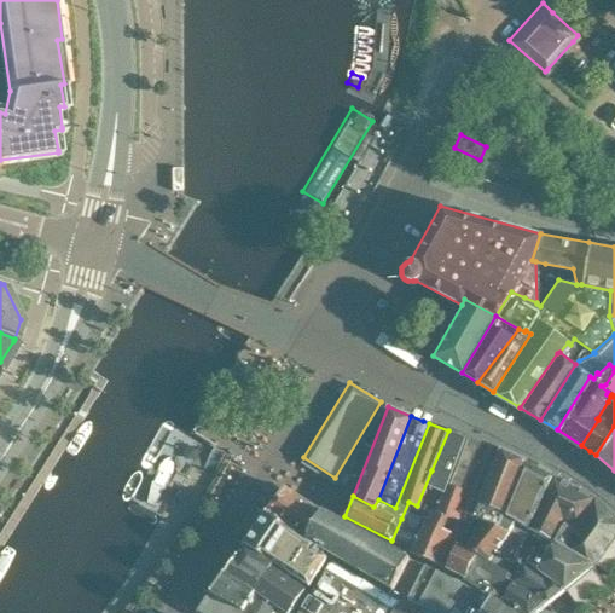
[(436,508),(465,437),(448,431),(431,470),(417,505),(408,502),(401,519),(392,541),(408,550),(430,505),(436,508)]
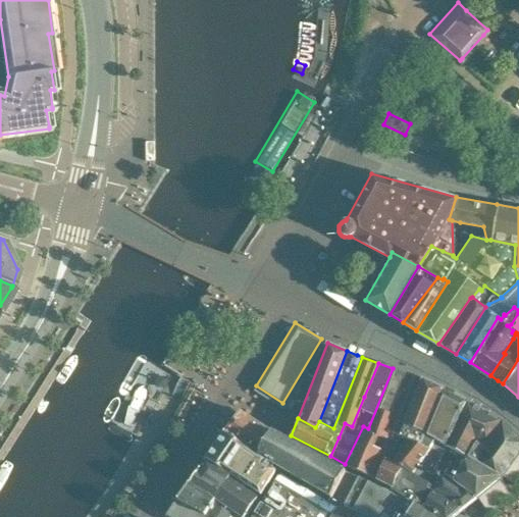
[(386,435),(408,374),(393,368),(368,428),(363,426),(345,464),(370,474),(386,435)]
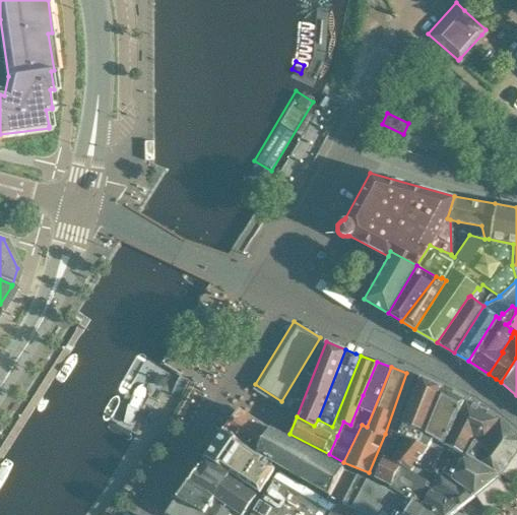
[(400,432),(419,378),(406,373),(385,434),(369,472),(375,474),(375,475),(400,432)]
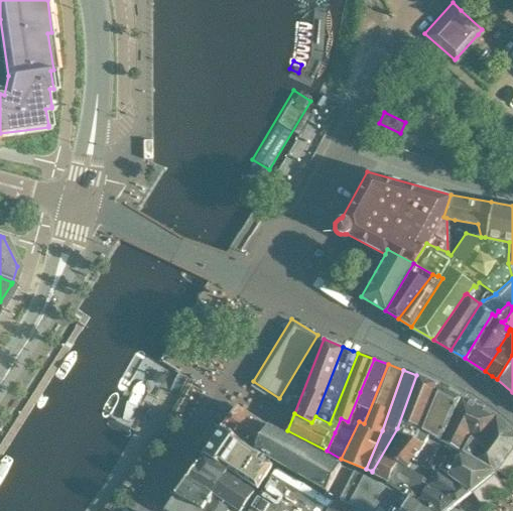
[(117,414),(131,419),(142,392),(144,385),(144,379),(142,374),(137,378),(133,382),(129,388),(117,414)]
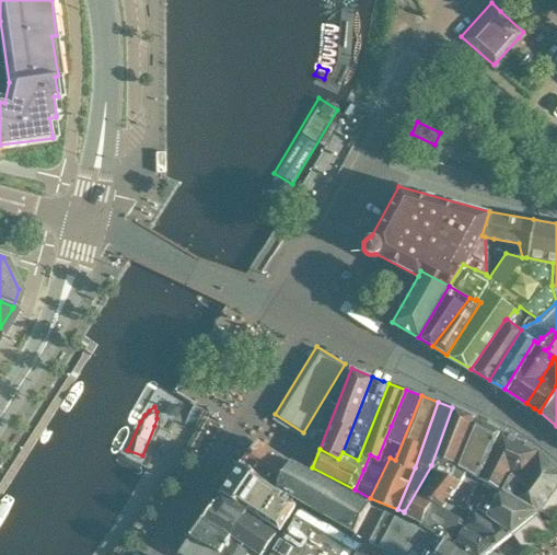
[(451,475),(475,416),(452,407),(431,465),(404,512),(404,511),(403,512),(420,522),(421,522),(433,503),(421,496),(439,471),(451,475)]
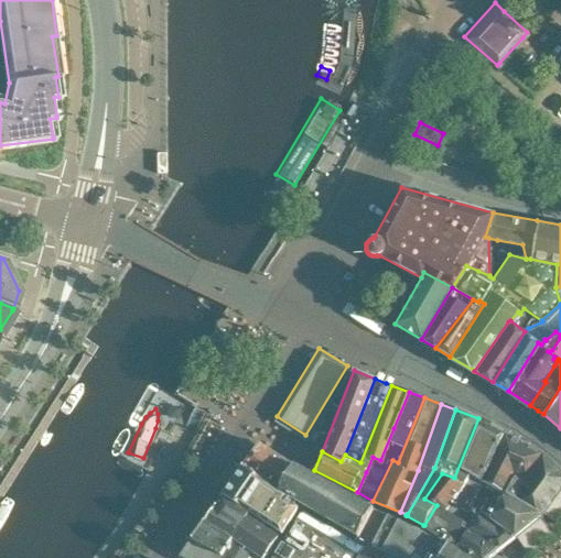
[(481,480),(504,431),(482,419),(478,418),(454,478),(442,473),(424,499),(437,505),(445,509),(470,473),(475,477),(464,496),(463,495),(452,514),(468,524),(481,500),(478,499),(483,481),(481,480)]
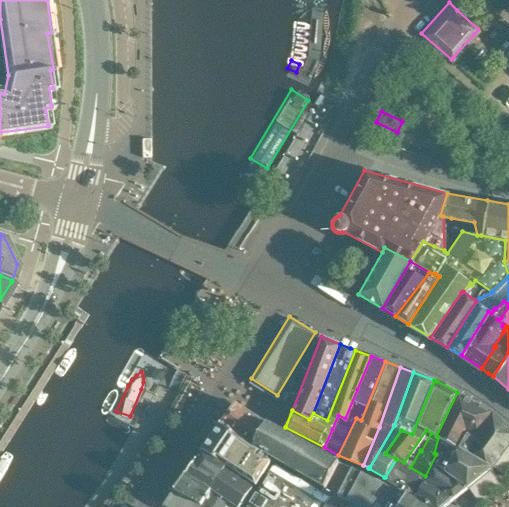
[(473,410),(475,403),(457,392),(436,436),(438,437),(447,442),(439,456),(439,457),(450,462),(466,431),(463,429),(473,410)]
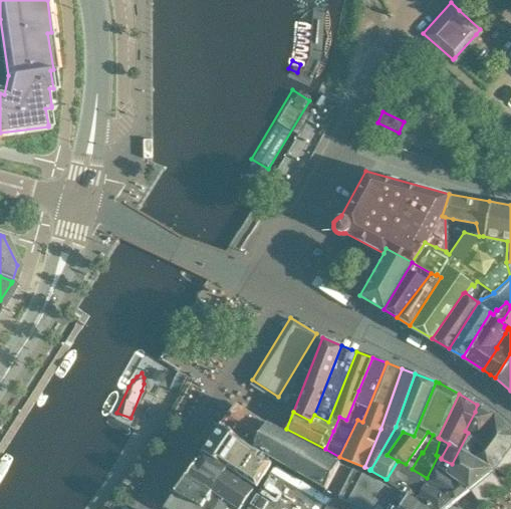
[(253,446),(266,423),(261,420),(235,403),(233,407),(219,425),(253,446)]
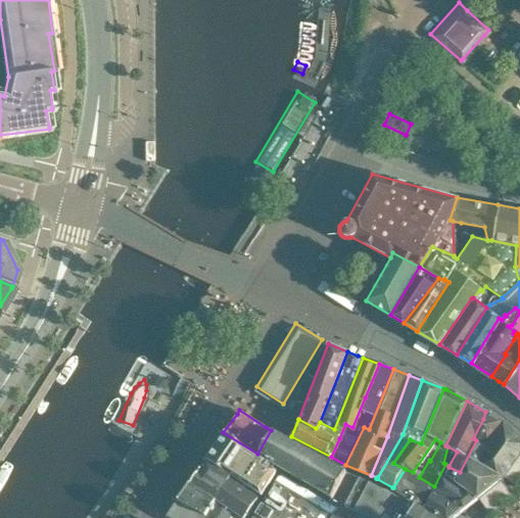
[(487,446),(502,421),(501,420),(485,412),(483,419),(473,438),(476,440),(487,446)]
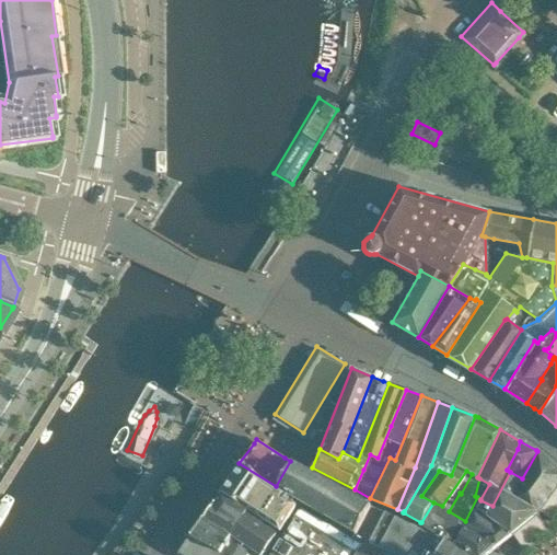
[(536,508),(556,478),(556,471),(537,451),(522,478),(510,472),(492,506),(487,516),(509,531),(536,508)]
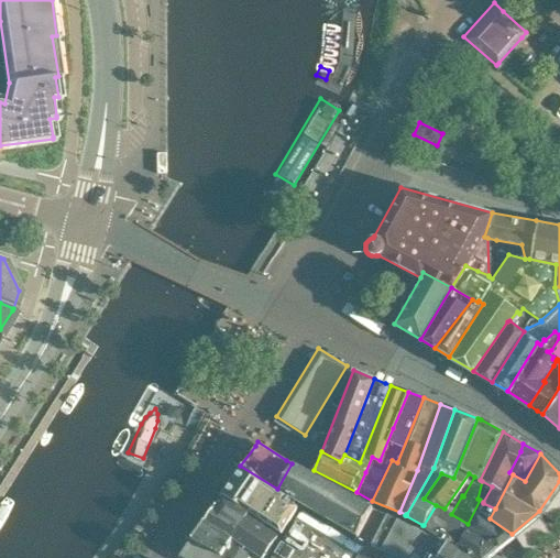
[(354,533),(369,506),(292,463),(277,489),(286,494),(346,529),(354,533)]
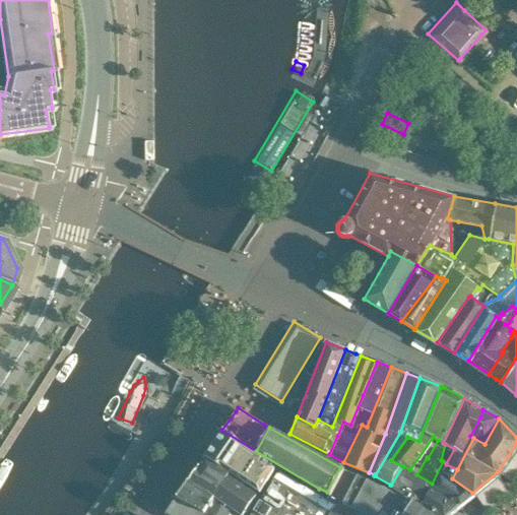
[(272,466),(262,460),(264,456),(256,451),(221,430),(204,455),(227,471),(257,490),(272,466)]
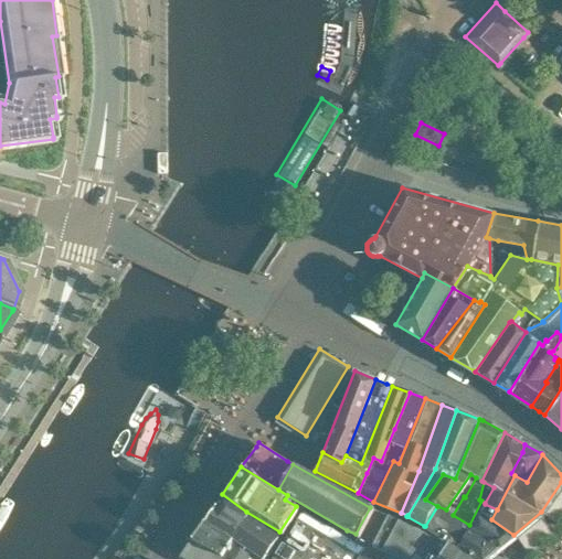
[(279,531),(246,512),(222,494),(203,519),(232,539),(262,558),(279,531)]
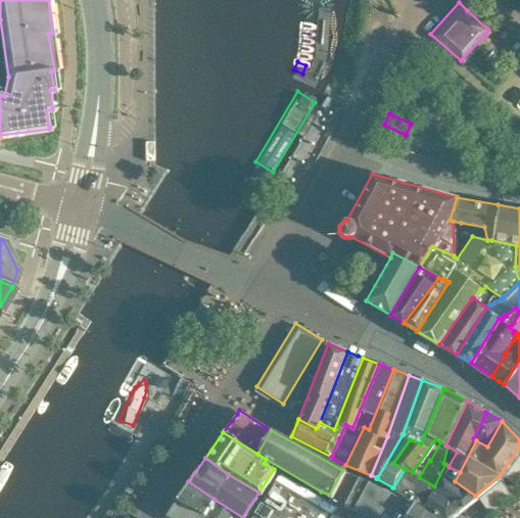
[(455,481),(460,472),(448,467),(448,466),(445,464),(434,486),(432,489),(460,508),(475,496),(455,481)]
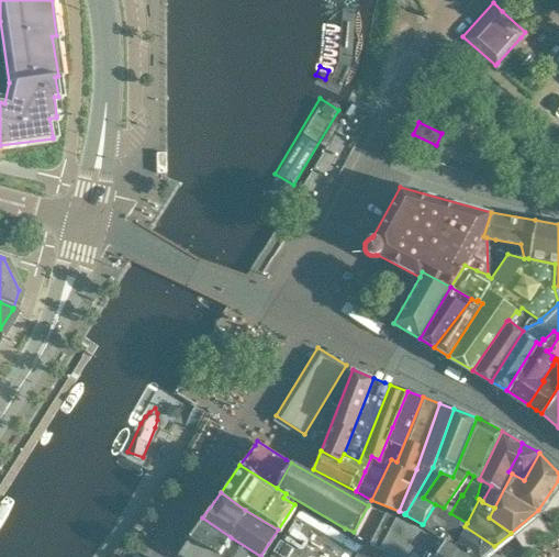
[(393,556),(379,548),(368,542),(384,511),(369,503),(368,505),(354,532),(350,537),(361,544),(353,556),(393,556)]
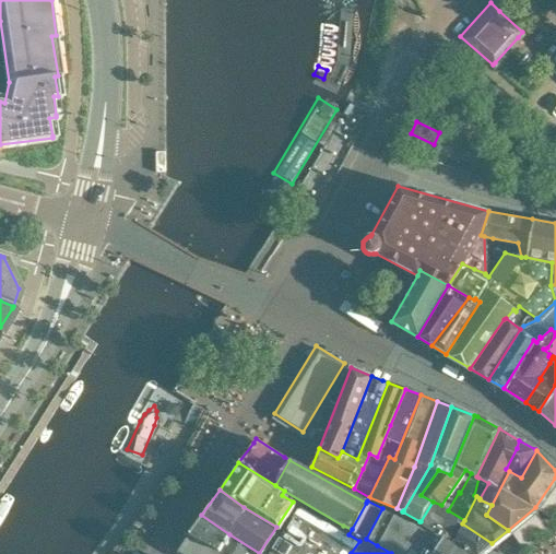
[(462,523),(464,520),(448,510),(441,505),(433,502),(421,521),(420,521),(418,523),(422,526),(417,531),(430,540),(436,532),(448,540),(451,546),(461,553),(477,553),(492,543),(462,523)]
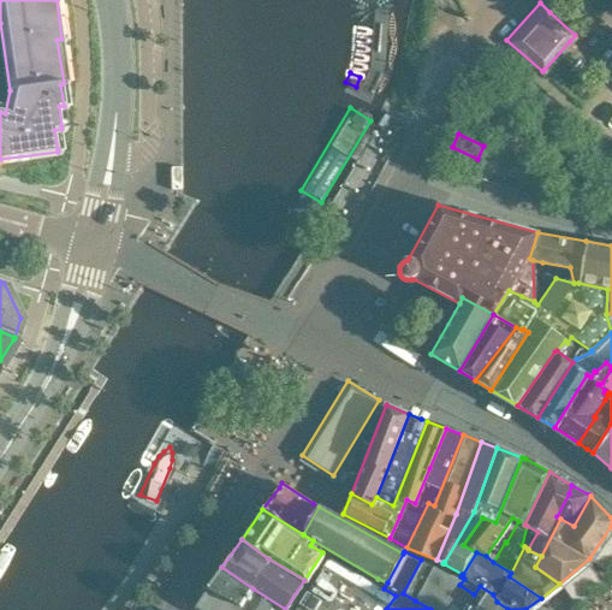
[(386,609),(396,596),(384,588),(375,584),(326,555),(290,609),(386,609)]
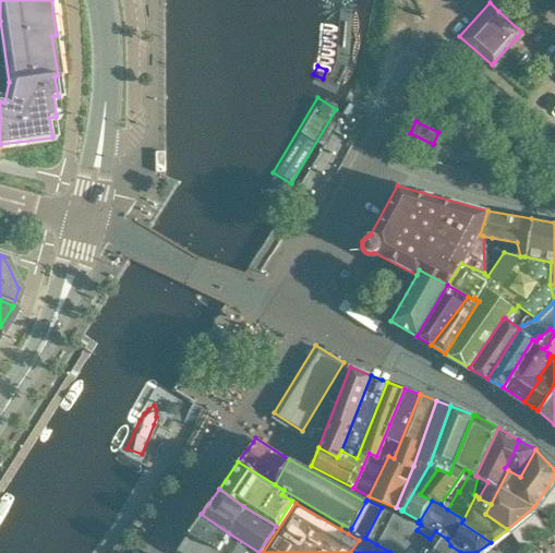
[(400,552),(417,530),(421,525),(418,523),(405,519),(393,513),(382,507),(365,538),(376,544),(390,552),(400,552)]
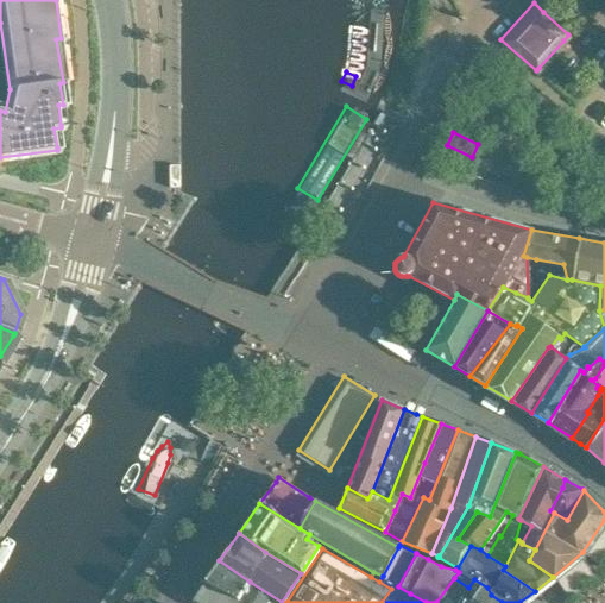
[(237,600),(250,582),(219,560),(205,582),(237,600)]
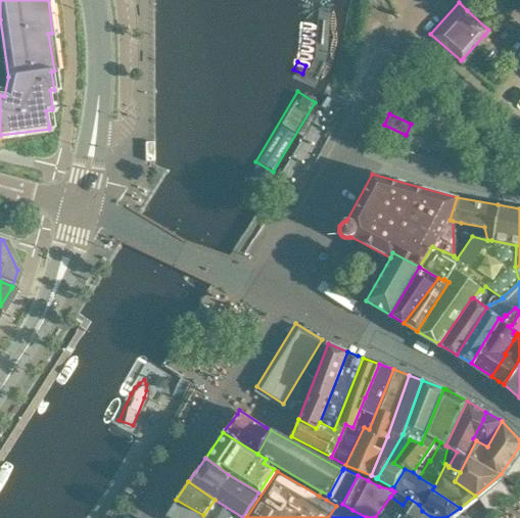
[(431,517),(422,511),(419,505),(408,498),(403,505),(390,497),(375,517),(393,517),(397,513),(405,517),(431,517)]
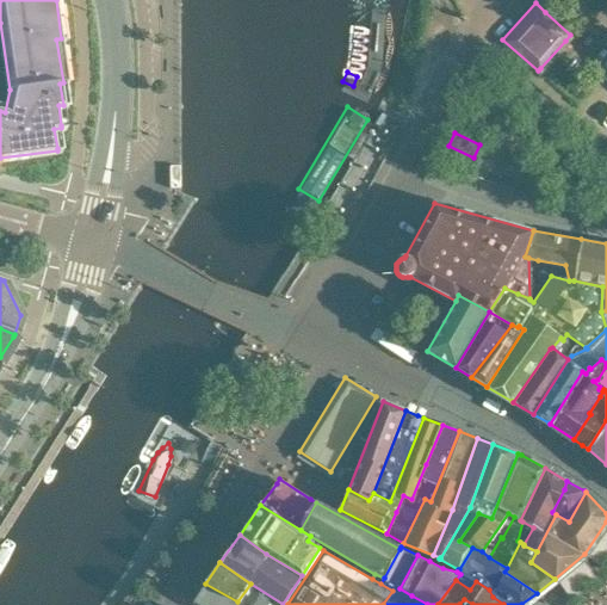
[(282,604),(283,604),(251,584),(237,602),(205,584),(193,600),(200,604),(282,604)]
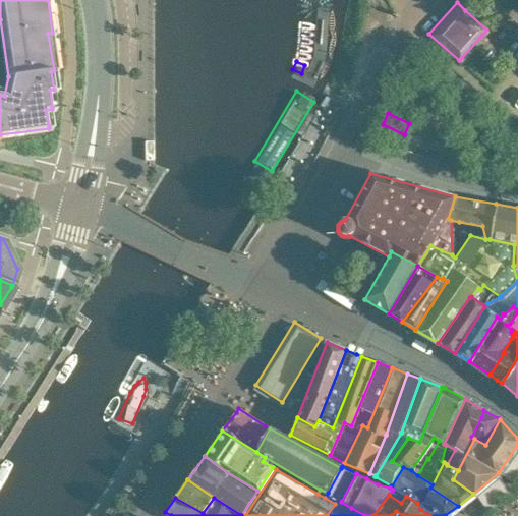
[(513,515),(515,515),(512,503),(496,506),(497,515),(513,515)]
